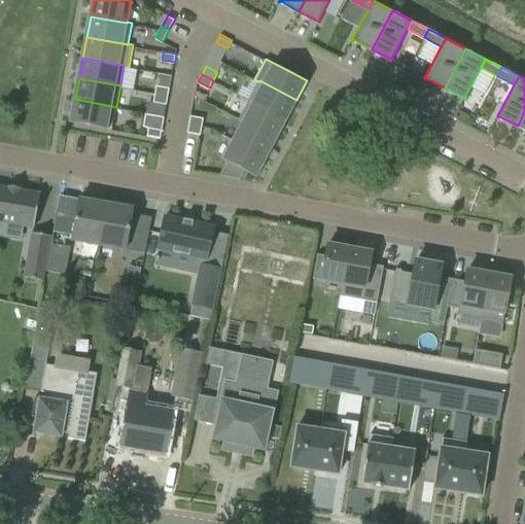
[(296,100),(259,80),(258,81),(249,99),(286,118),(296,100)]
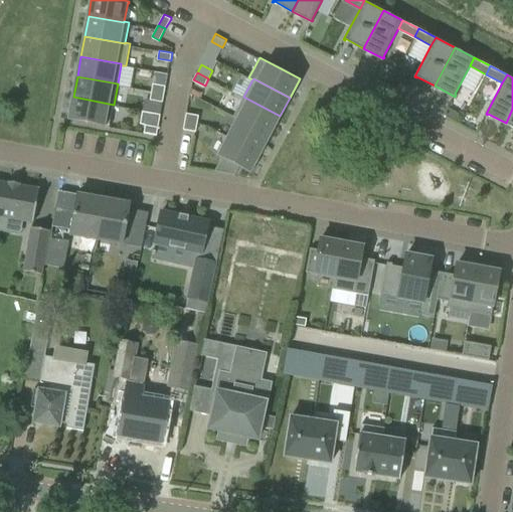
[(165,93),(166,84),(154,82),(152,91),(165,93)]
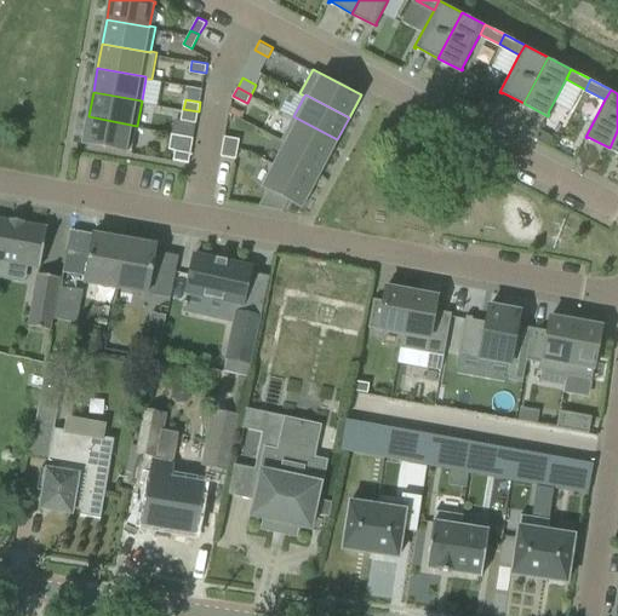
[(196,121),(199,111),(183,109),(182,119),(196,121)]
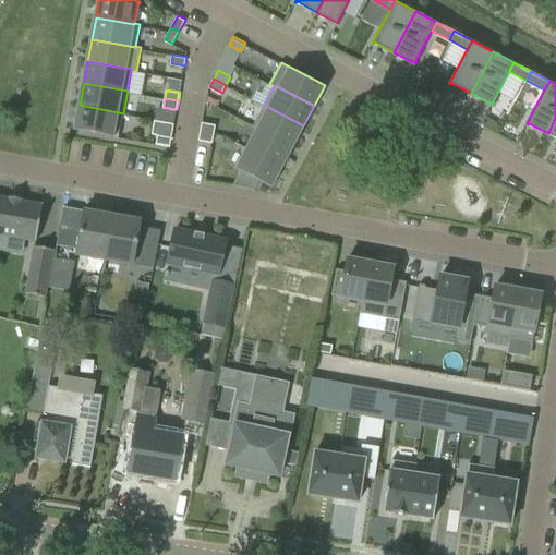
[(119,136),(123,113),(80,105),(75,127),(74,125),(74,128),(119,136)]
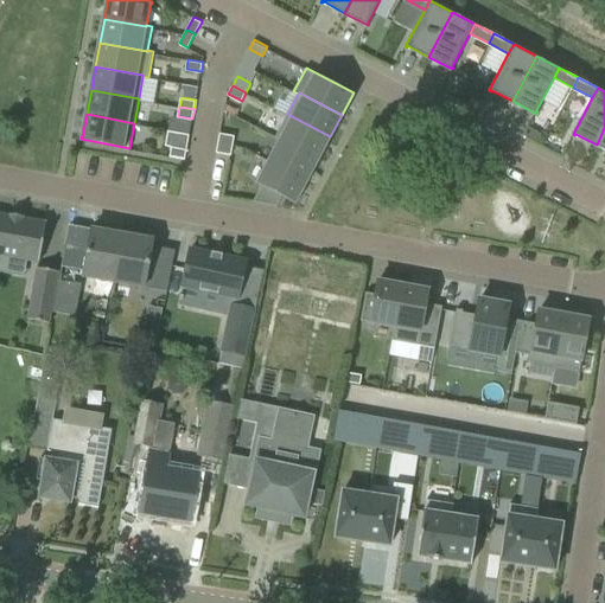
[(330,136),(287,114),(275,136),(281,139),(281,138),(319,158),(330,136)]
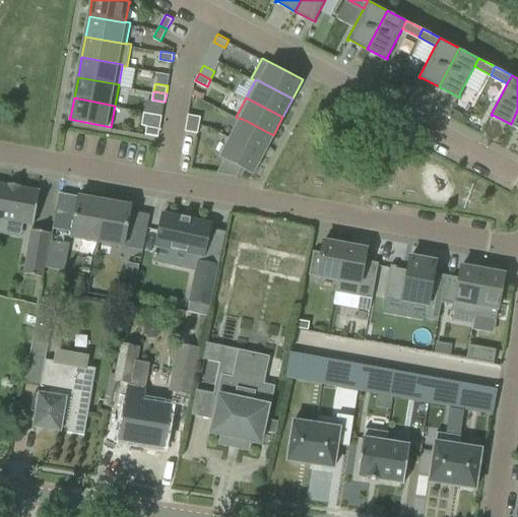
[(200,123),(201,115),(189,113),(187,121),(200,123)]
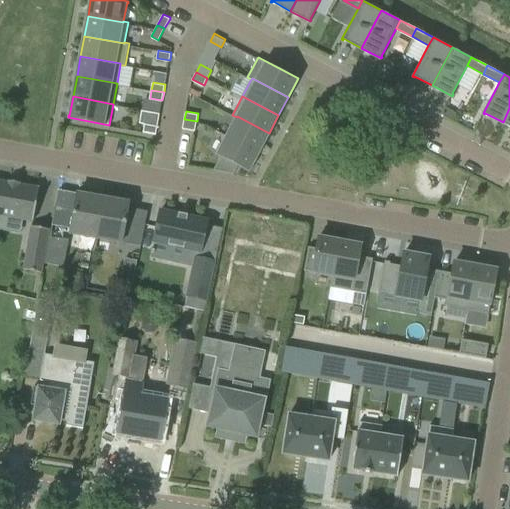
[(269,133),(237,116),(237,117),(228,134),(259,151),(269,133)]
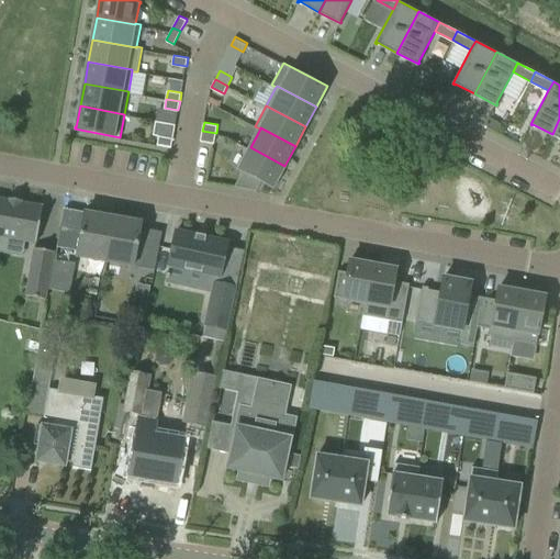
[(214,142),(216,133),(202,131),(201,140),(214,142)]
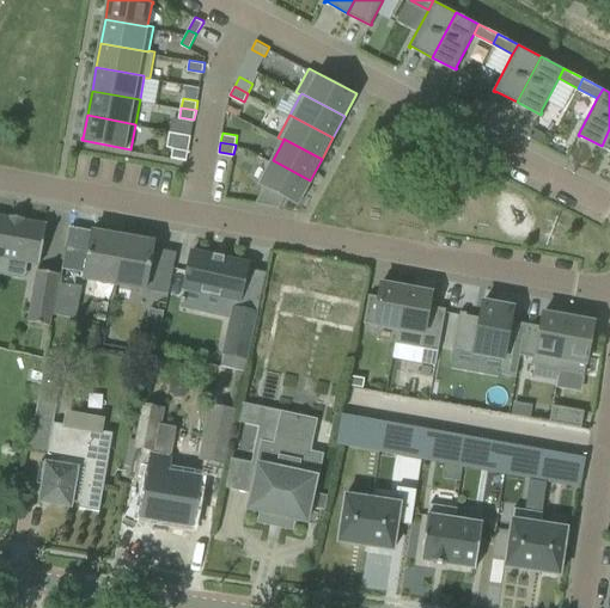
[(187,159),(189,149),(174,147),(172,157),(187,159)]
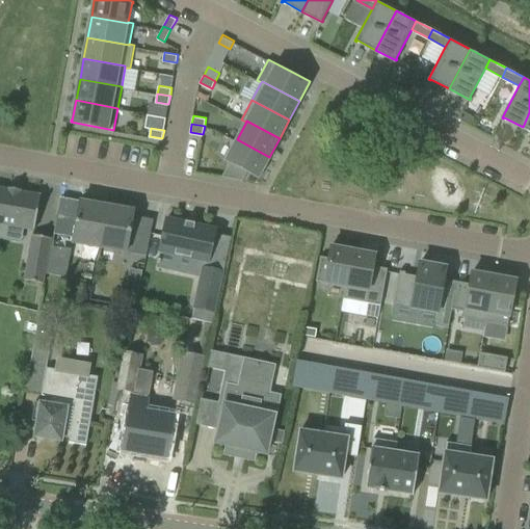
[(259,177),(269,157),(237,139),(227,159),(230,161),(222,176),(243,180),(248,170),(259,177)]
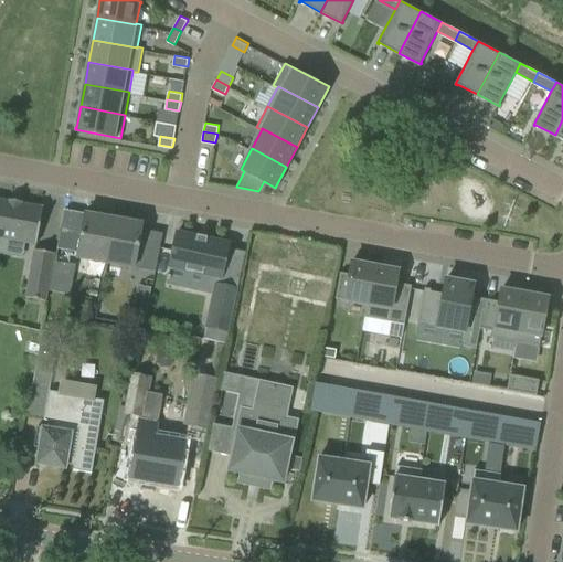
[(0,235),(38,242),(44,204),(22,201),(23,200),(10,198),(10,199),(0,197),(0,235)]
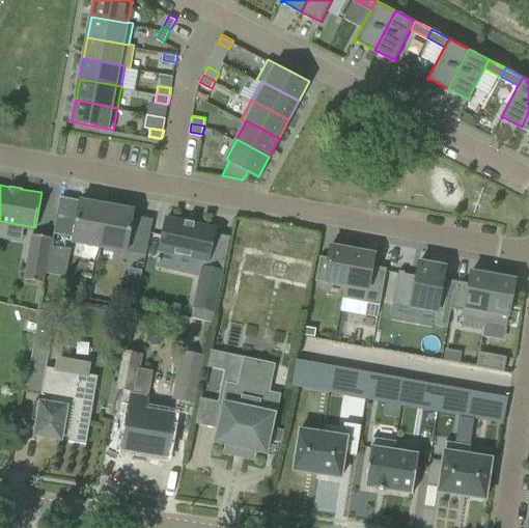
[(108,207),(81,202),(73,244),(100,249),(108,207)]
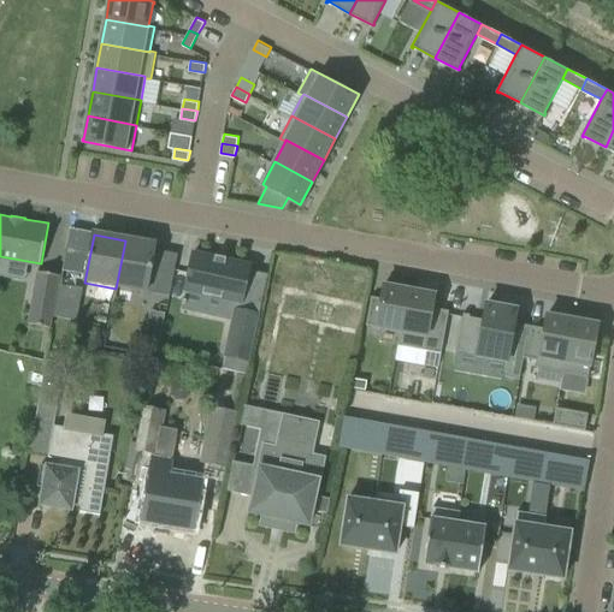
[(116,289),(147,295),(157,245),(125,241),(116,289)]
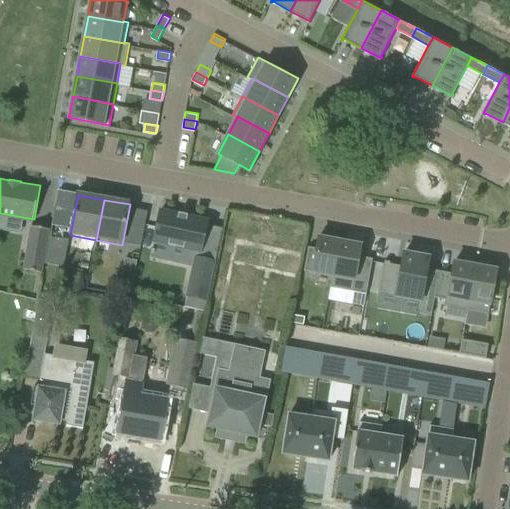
[(161,209),(154,240),(201,250),(208,219),(188,214),(188,213),(187,213),(187,214),(180,212),(180,211),(179,211),(179,212),(161,209)]
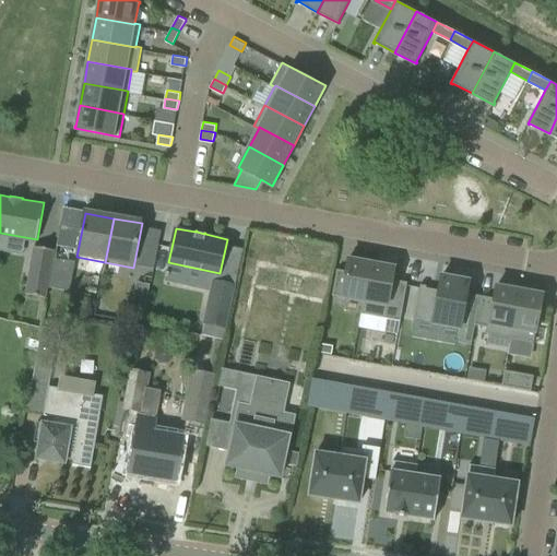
[(35,245),(27,292),(47,295),(56,248),(35,245)]
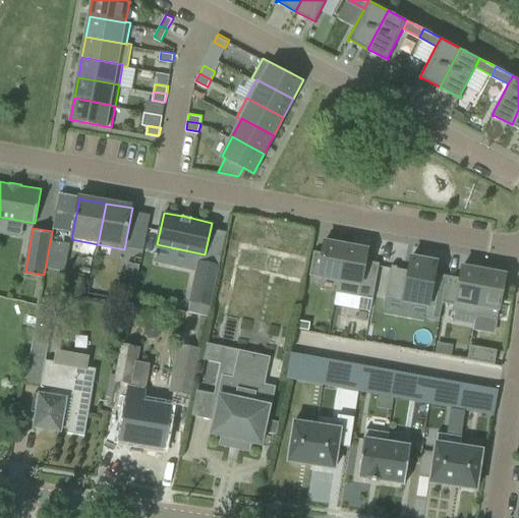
[(148,236),(133,233),(130,250),(145,252),(148,236)]
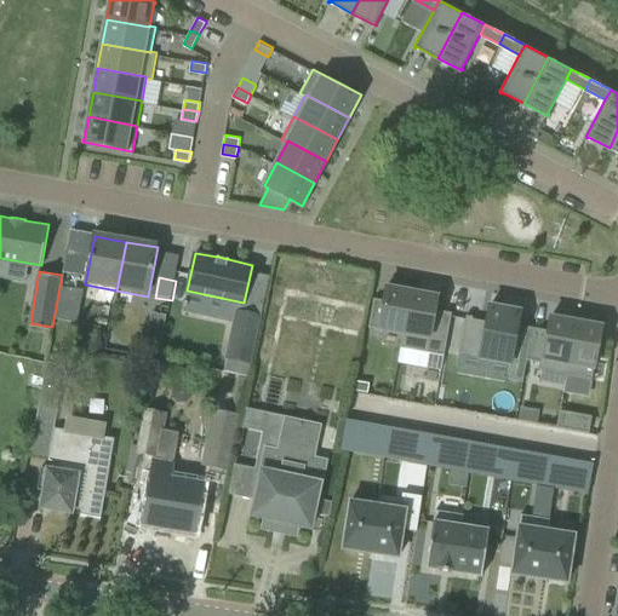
[(56,308),(53,321),(72,324),(74,311),(79,287),(59,283),(56,308)]
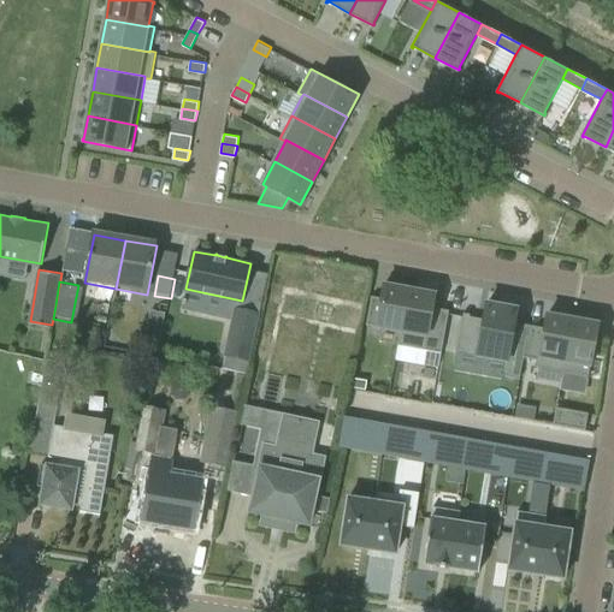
[(402,330),(411,287),(384,283),(382,297),(372,295),(367,324),(401,330),(402,330)]
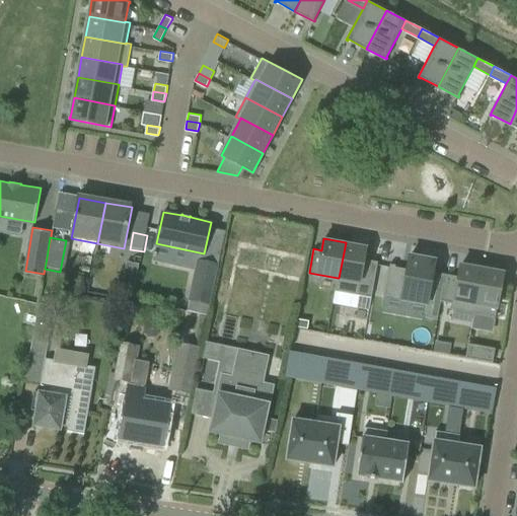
[(372,296),(379,261),(365,258),(367,246),(346,242),(339,278),(338,278),(336,290),(372,296)]
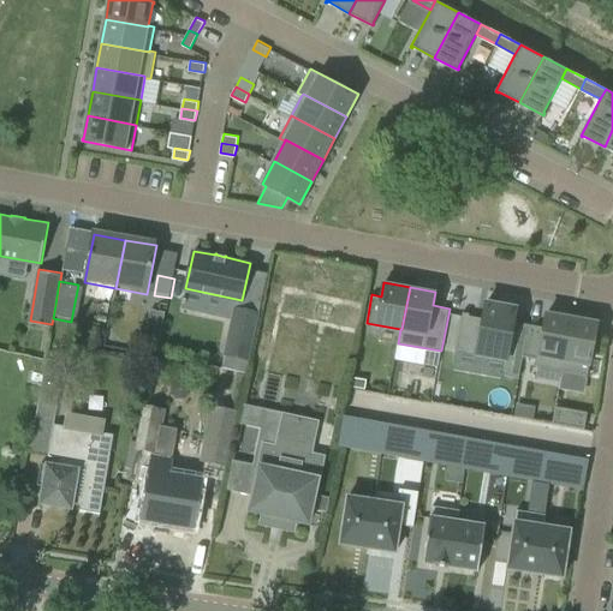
[(456,349),(505,358),(501,373),(519,377),(523,355),(529,323),(513,321),(517,306),(486,300),(483,317),(469,315),(470,312),(463,311),(456,349)]
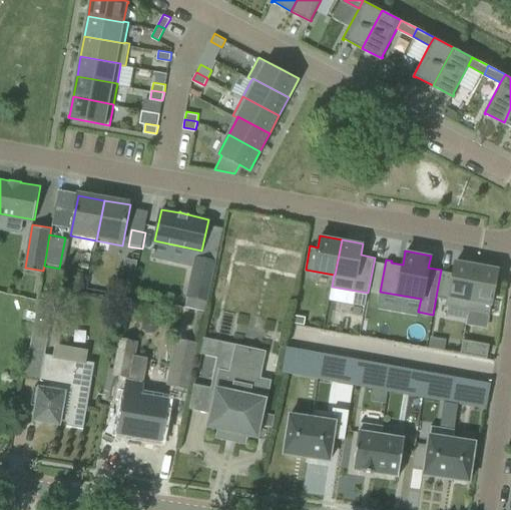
[(196,256),(188,295),(208,299),(216,260),(196,256)]
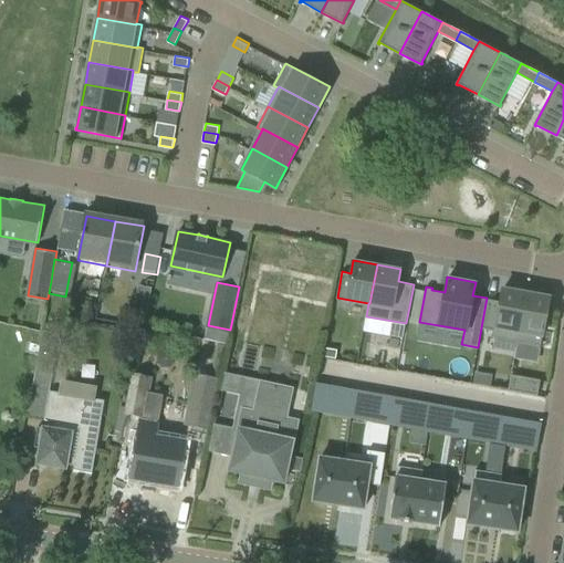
[(518,342),(526,292),(503,288),(501,301),(495,330),(494,337),(518,342)]
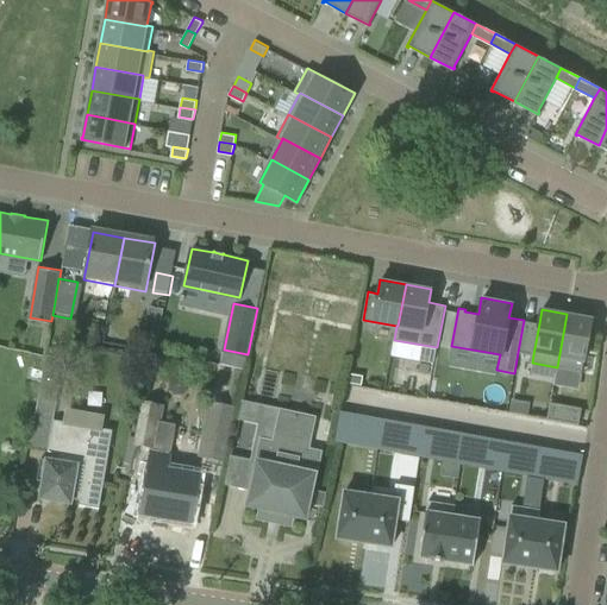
[(592,348),(594,332),(589,331),(592,317),(567,314),(557,367),(582,371),(587,347),(592,348)]
